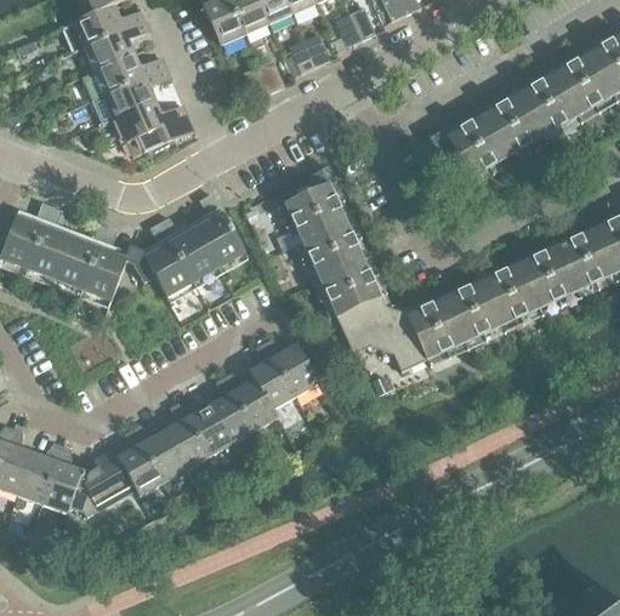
[(86,0),(89,6),(92,13),(113,5),(124,0),(86,0)]
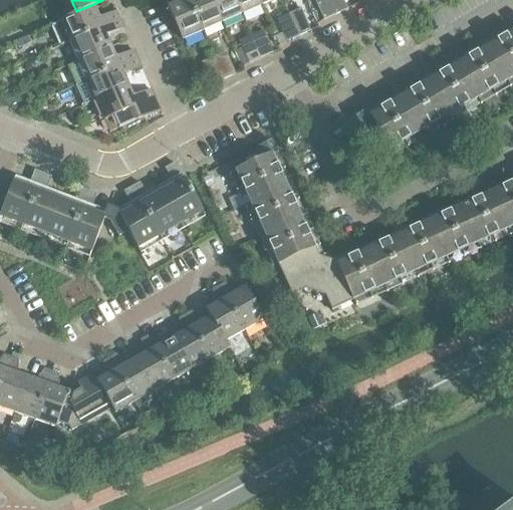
[(203,27),(191,0),(178,0),(168,4),(182,36),(203,27)]
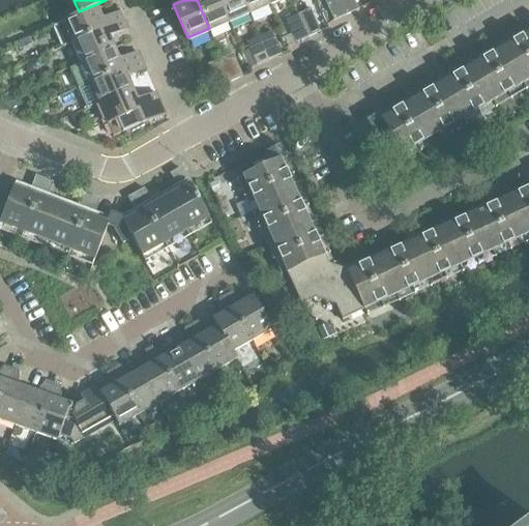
[(197,0),(209,28),(229,20),(221,0),(197,0)]
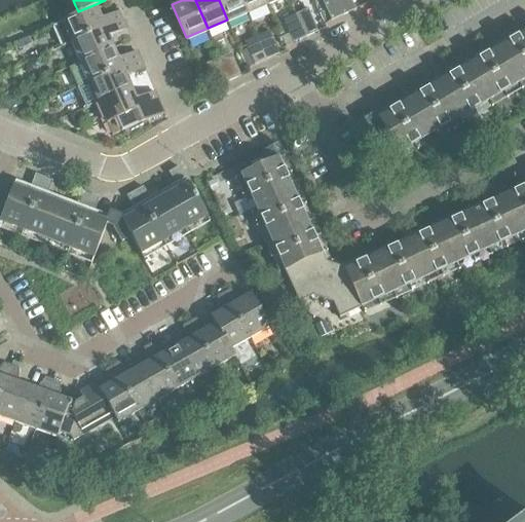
[(219,0),(227,20),(248,10),(242,0),(219,0)]
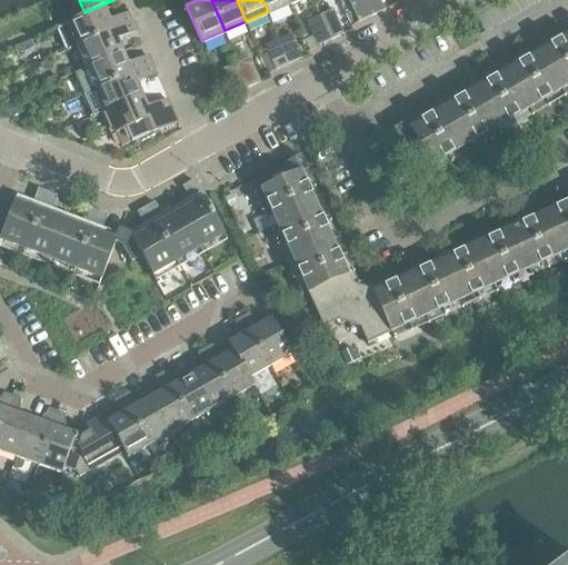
[(262,0),(268,11),(290,1),(289,0),(262,0)]
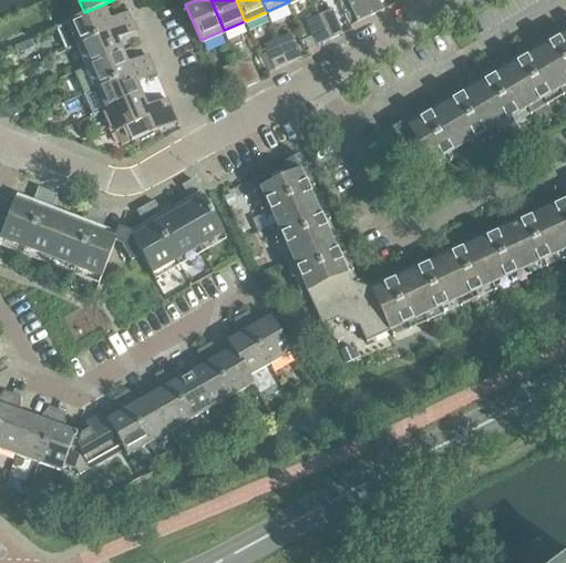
[(370,12),(366,0),(348,0),(357,18),(370,12)]
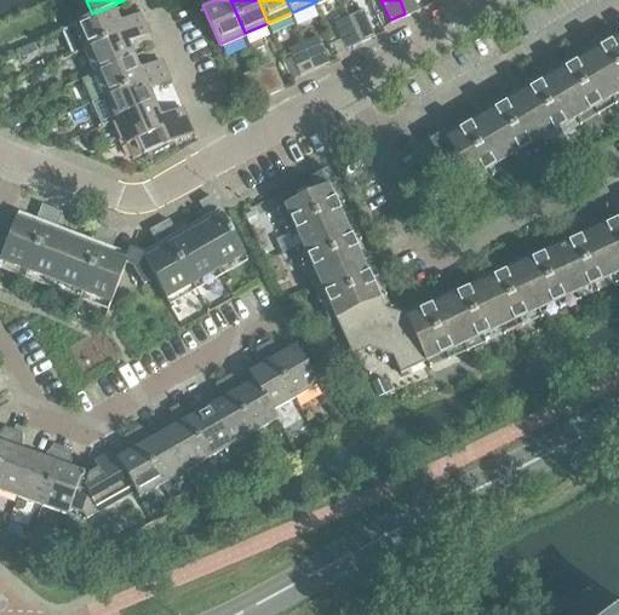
[(400,0),(405,13),(419,6),(416,0),(400,0)]
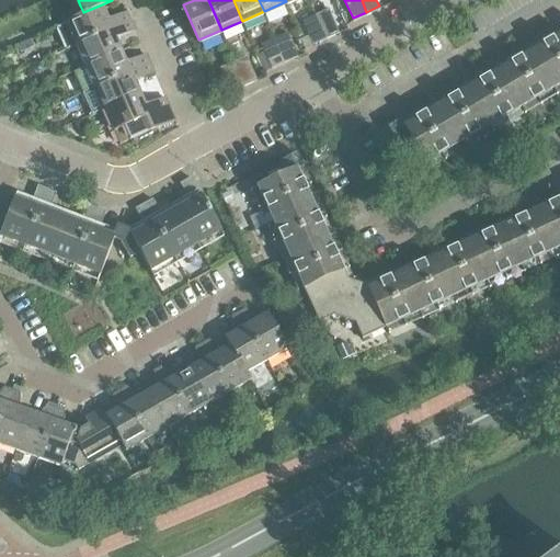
[(67,47),(77,43),(132,19),(127,9),(107,18),(102,4),(83,12),(57,23),(67,47)]
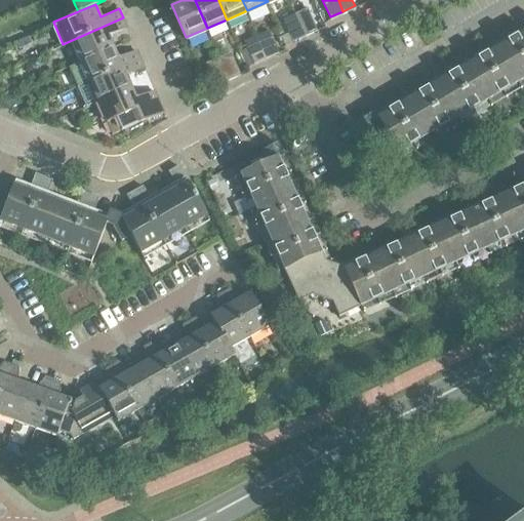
[(307,5),(294,10),(305,33),(317,28),(307,5)]
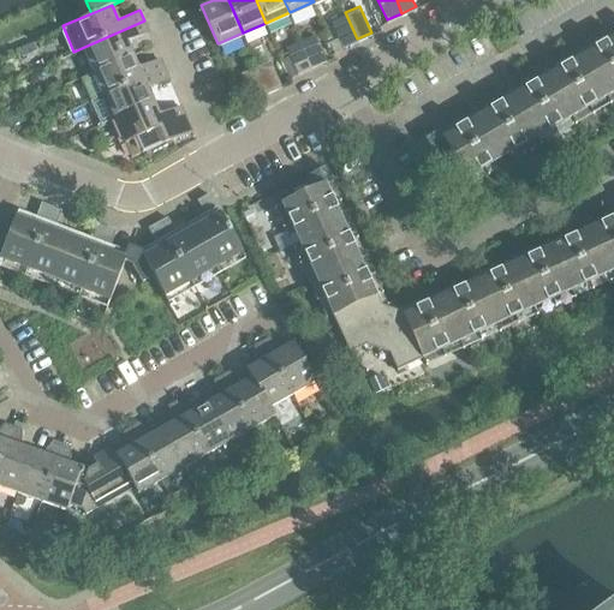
[(357,39),(345,12),(332,18),(343,45),(357,39)]
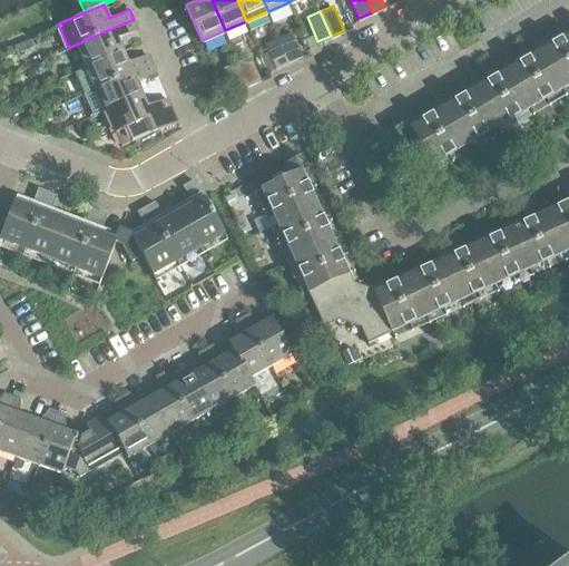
[(78,44),(88,65),(124,49),(118,36),(137,27),(134,19),(78,44)]
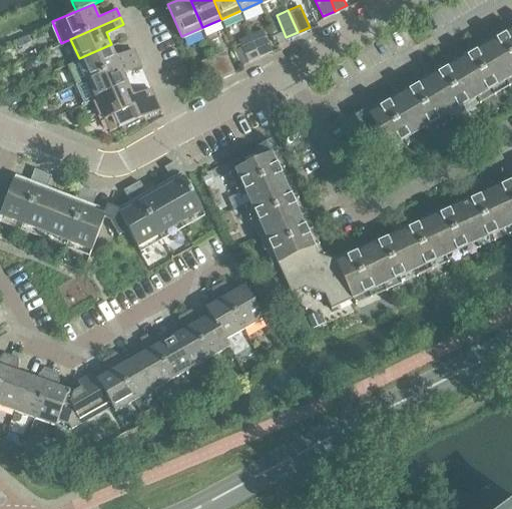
[(263,27),(250,32),(261,53),(272,48),(263,27)]
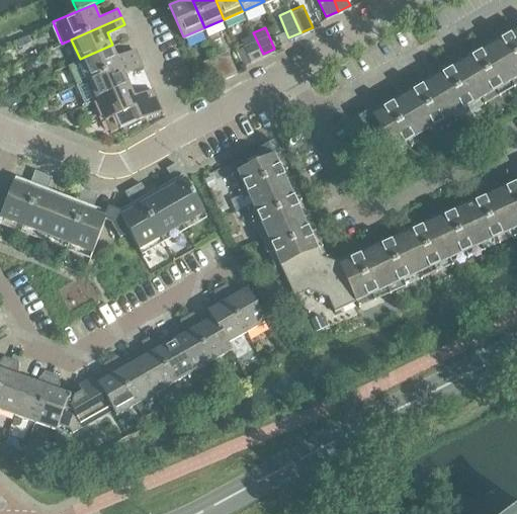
[(409,89),(410,91),(397,99),(396,97),(380,105),(381,107),(372,113),(393,149),(516,76),(516,27),(514,30),(513,28),(498,36),(500,38),(484,49),(482,46),(466,55),(467,57),(455,65),(454,63),(439,71),(440,74),(425,83),(423,80),(409,89)]
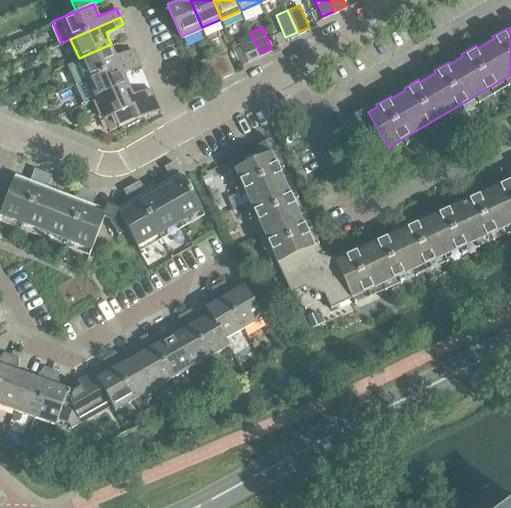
[(260,53),(250,32),(238,37),(247,58),(260,53)]
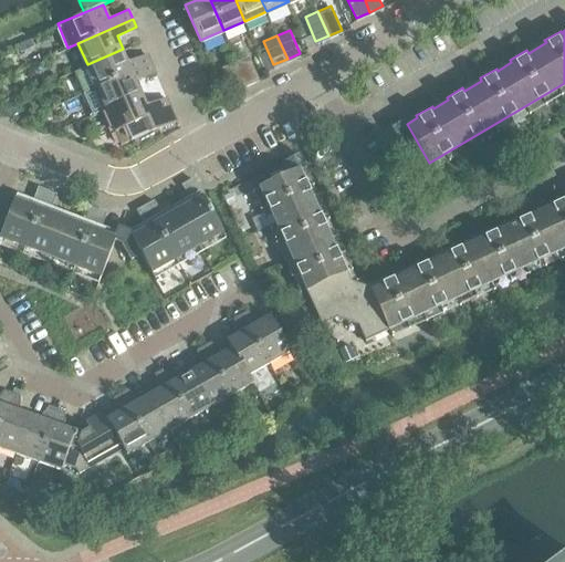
[(33,44),(30,37),(17,42),(20,50),(33,44)]
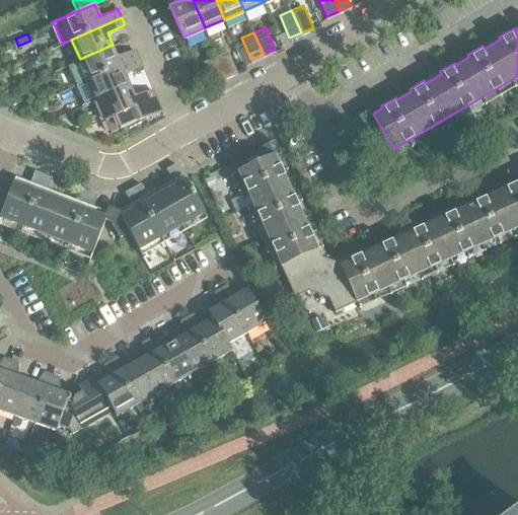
[(80,59),(88,78),(139,56),(135,48),(118,56),(113,45),(80,59)]
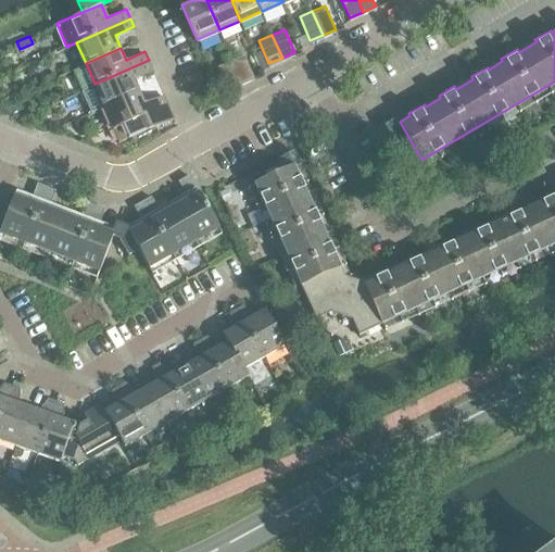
[(243,52),(231,58),(242,82),(254,76),(243,52)]
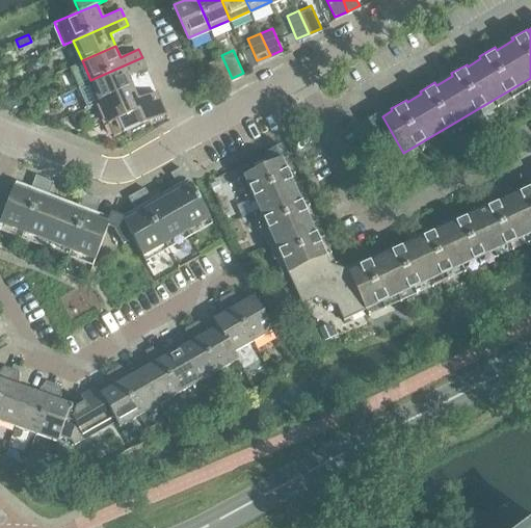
[(232,78),(221,55),(209,61),(218,83),(232,78)]
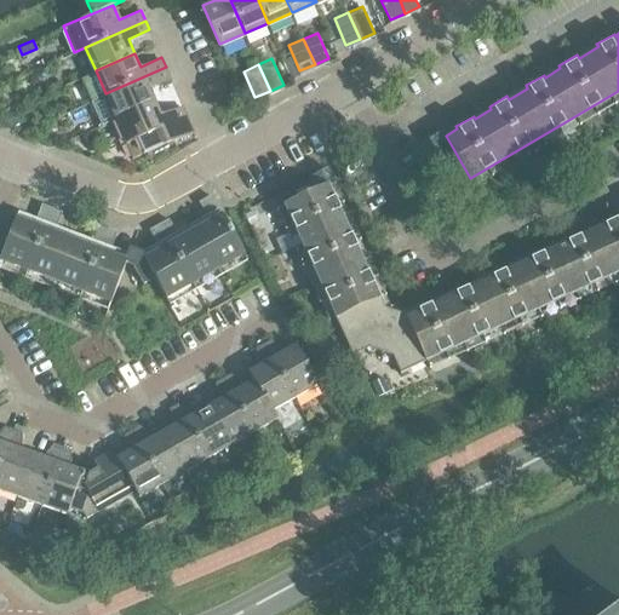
[(105,93),(116,118),(155,101),(149,86),(170,76),(166,67),(105,93)]
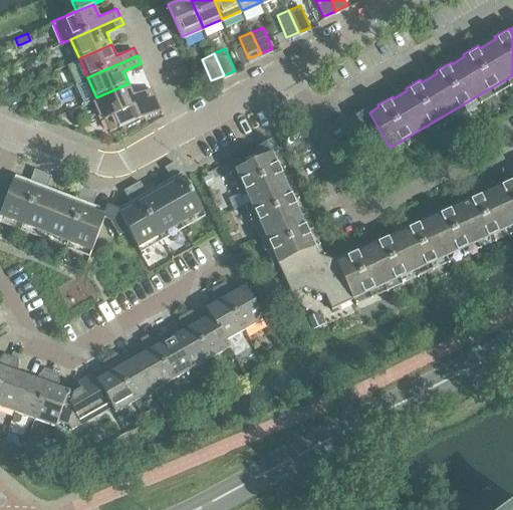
[(129,83),(96,97),(104,116),(113,112),(119,124),(121,123),(124,132),(124,133),(147,119),(146,118),(146,119),(144,114),(161,106),(151,85),(134,92),(129,83)]
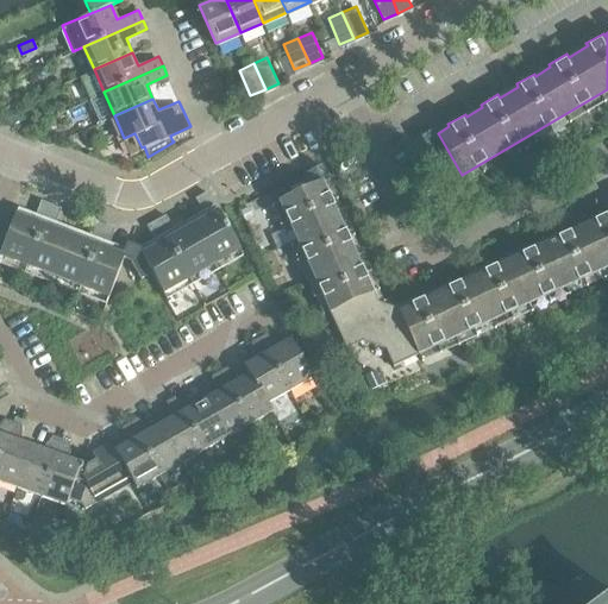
[(22,117),(16,104),(2,108),(8,123),(22,117)]
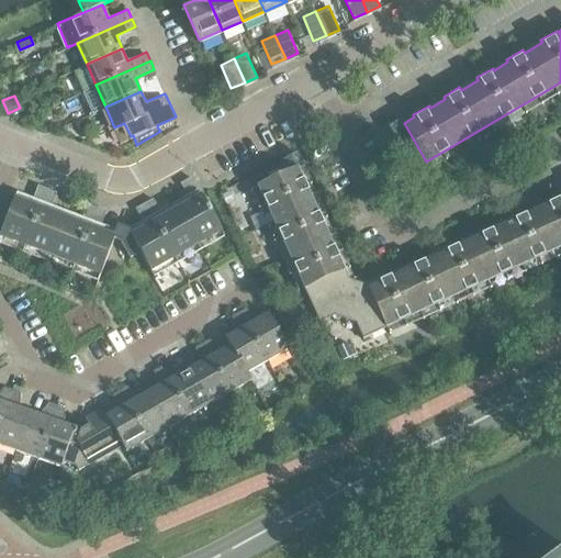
[(388,124),(395,137),(397,138),(401,140),(403,138),(404,137),(406,134),(406,132),(405,130),(399,118),(388,124)]
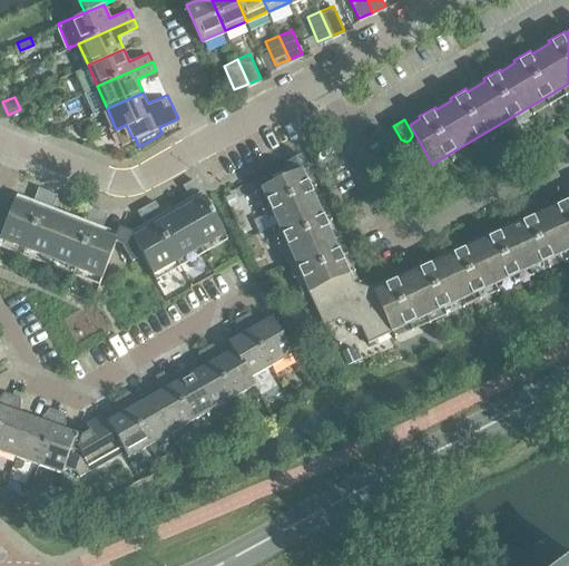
[(294,173),(302,168),(307,166),(302,153),(288,159),(287,164),(290,169),(294,173)]
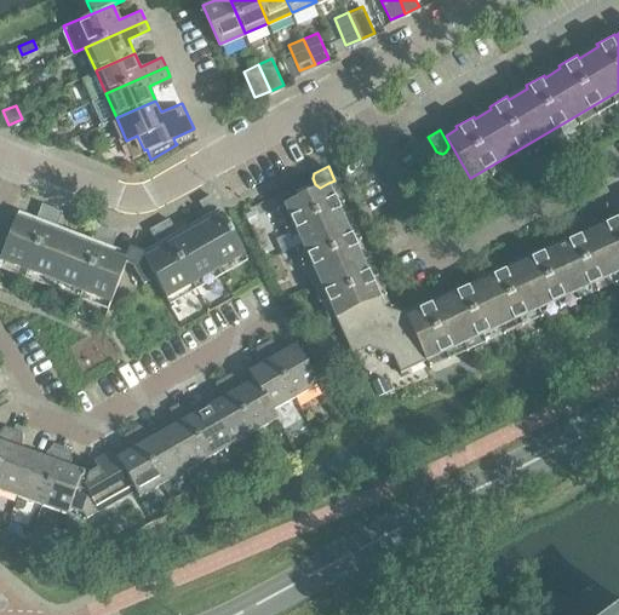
[(307,178),(292,185),(296,195),(311,188),(307,178)]
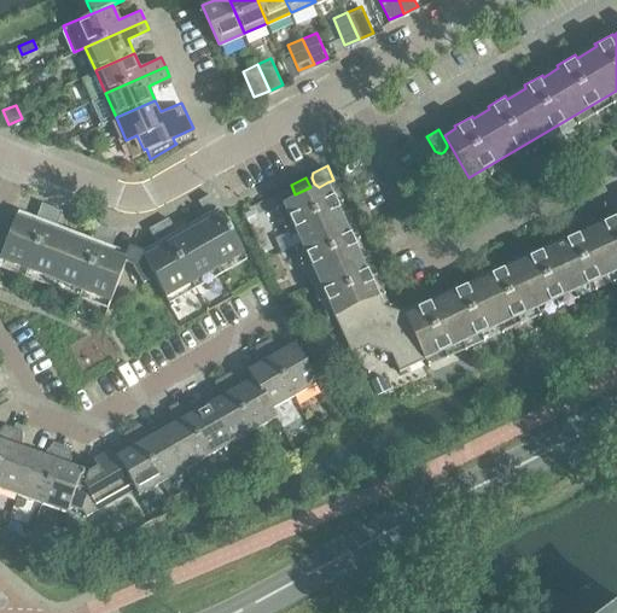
[(332,193),(327,182),(319,187),(284,203),(353,352),(368,344),(391,354),(399,369),(616,269),(616,211),(598,221),(599,226),(583,233),(581,228),(562,238),(564,241),(545,250),(542,246),(524,255),(527,258),(508,267),(507,262),(488,272),(490,275),(471,285),(469,280),(449,289),(452,293),(435,301),(432,296),(414,304),(417,309),(406,314),(383,305),(373,286),(378,284),(370,266),(365,268),(356,249),(360,246),(351,227),(348,229),(341,212),(344,211),(336,192),(332,193)]
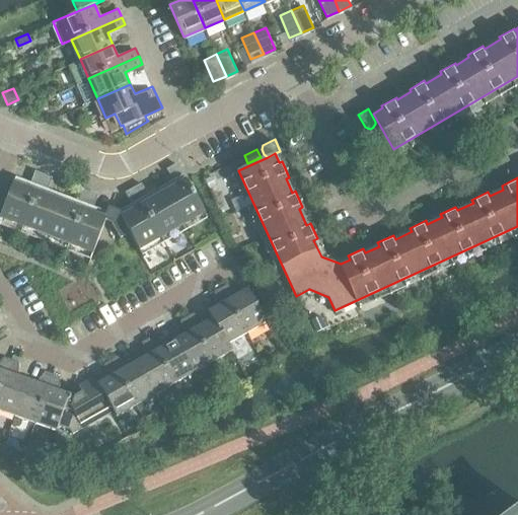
[(166,166),(173,178),(182,173),(175,161),(166,166)]
